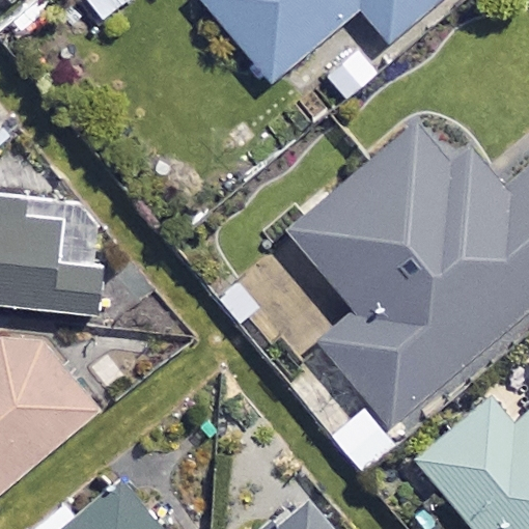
[(200,0),(272,83),(359,9),(389,45),(441,0),(200,0)]
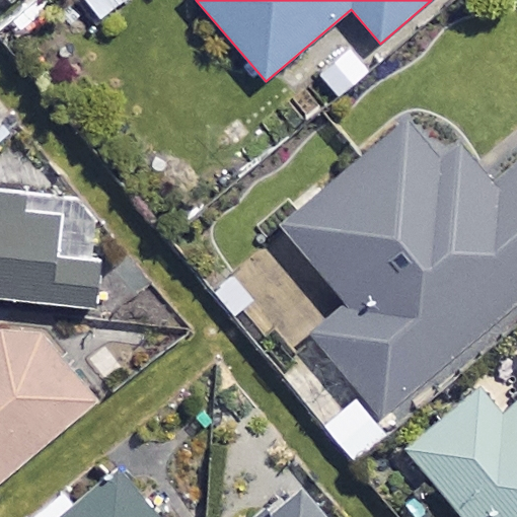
[(516,156),(483,185),(424,113),(284,227),(349,305),(310,337),(379,421),(516,307),(516,156)]
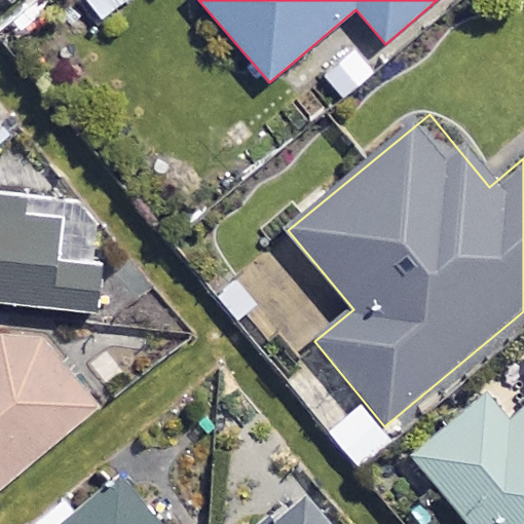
[(105,228),(0,219),(0,306),(99,314),(105,228)]
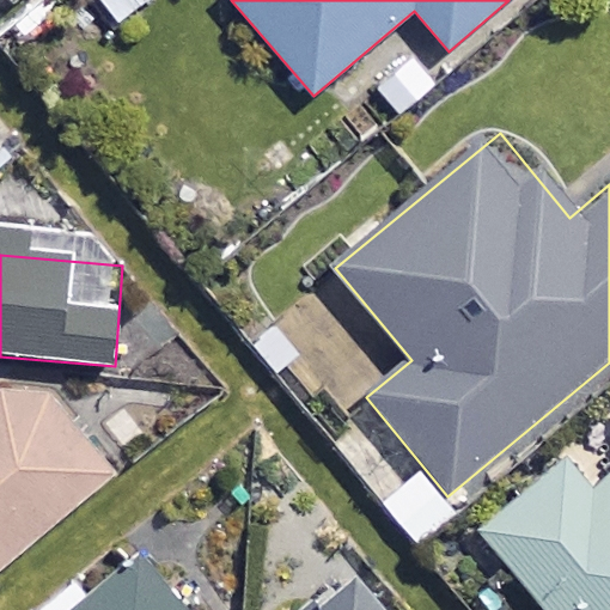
[(63,398),(47,406),(0,395),(0,569),(122,470),(63,398)]
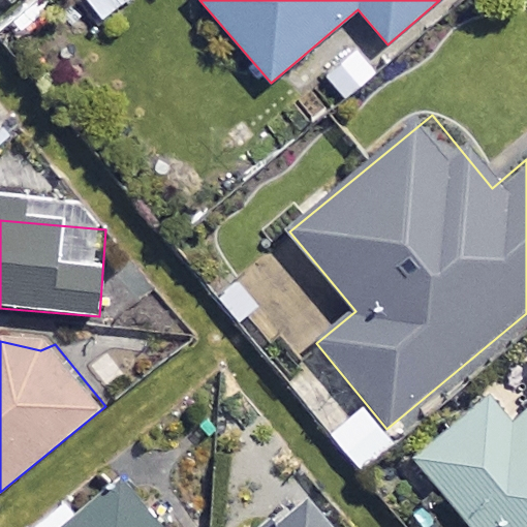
[(526,526),(526,416),(519,425),(494,395),(415,460),(471,526),(526,526)]
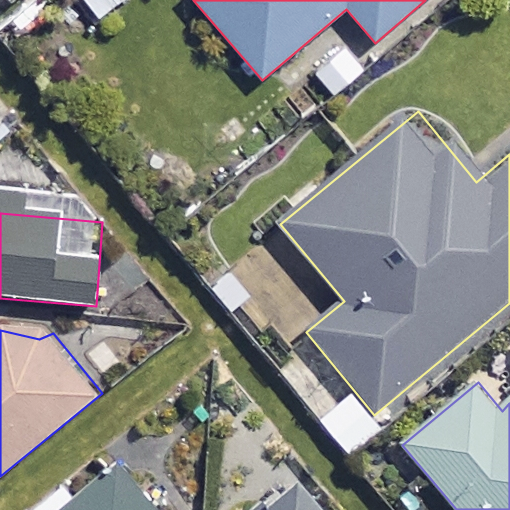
[(154,509),(111,463),(73,499),(62,486),(36,509),(154,509)]
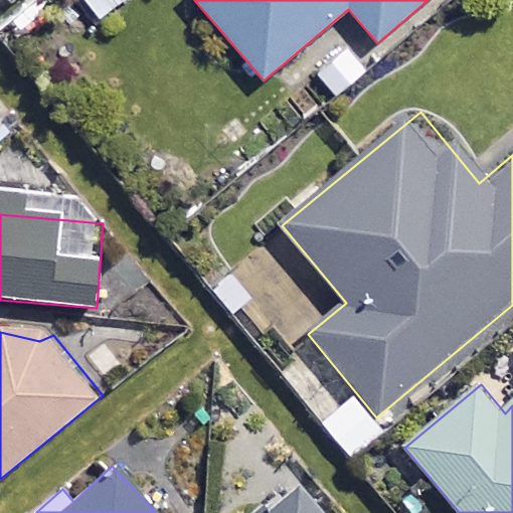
[(317,512),(299,488),(267,512),(317,512)]
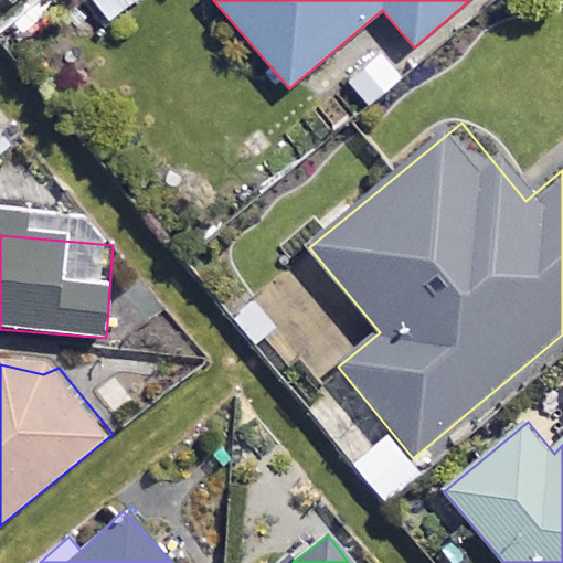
All buildings are outlined.
